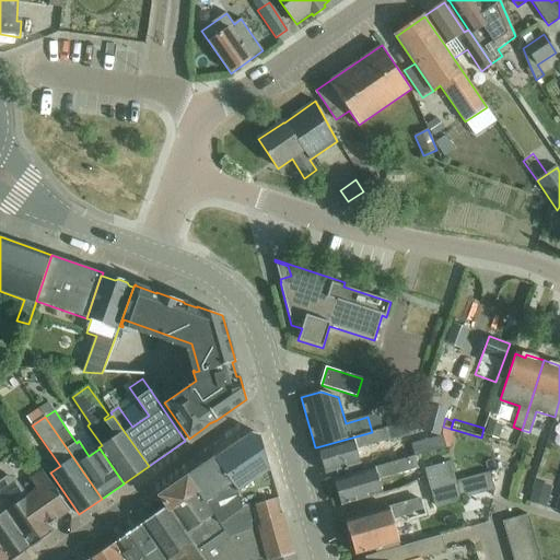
[(372,432),(316,447),(321,459),(318,463),(321,469),(324,470),(325,474),(360,463),(357,450),(410,434),(408,422),(385,428),(372,432)]
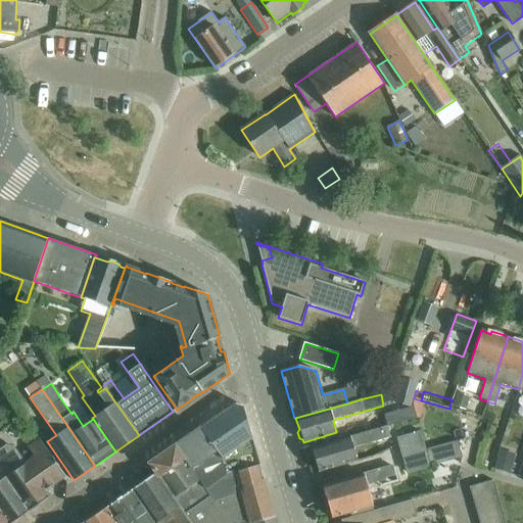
[(414,398),(414,399),(414,408),(417,418),(420,417),(425,401),(421,400),(414,398)]
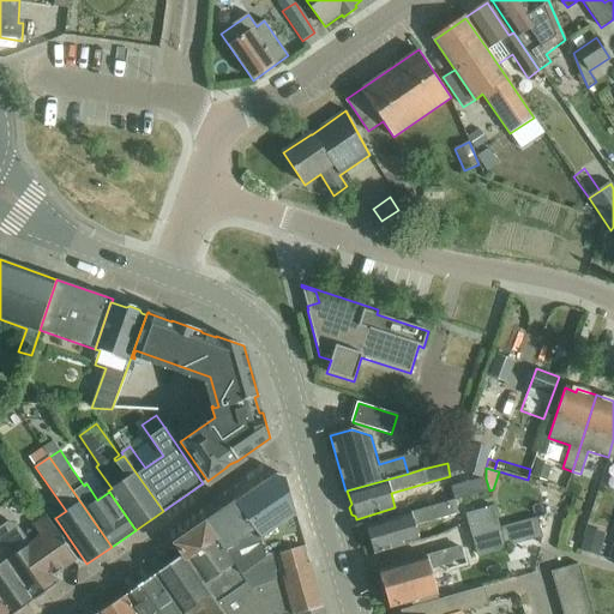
[(282,571),(309,564),(305,546),(306,546),(296,515),(286,476),(276,474),(235,501),(262,540),(266,557),(274,555),(278,558),(282,571)]
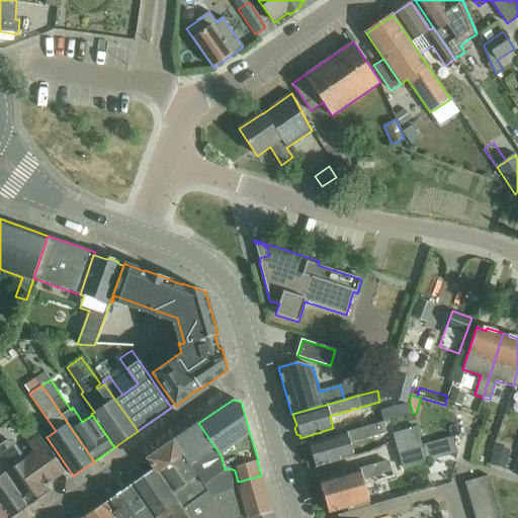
[(410,404),(380,412),(383,422),(413,414),(410,404)]
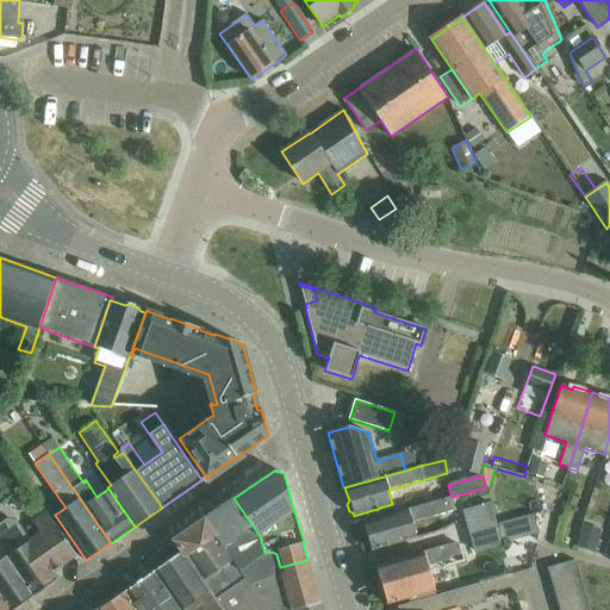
[(452,497),(363,522),(372,549),(416,536),(412,522),(450,511),(455,510),(452,497)]
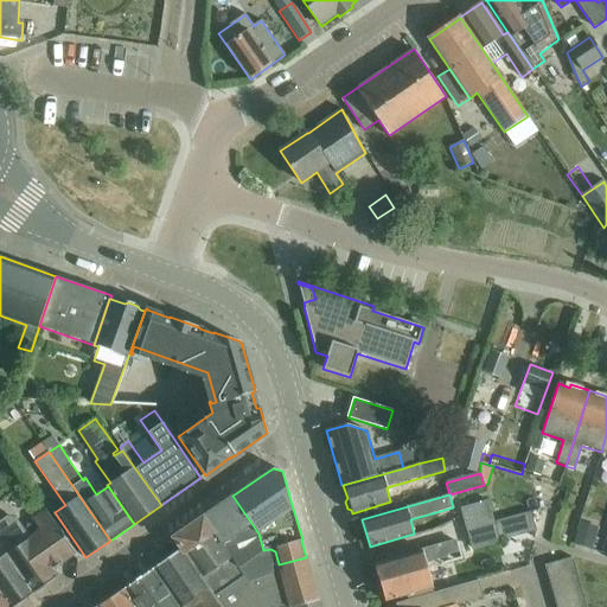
[(232,496),(205,516),(246,577),(247,579),(253,588),(270,575),(268,567),(279,564),(275,551),(270,549),(263,550),(259,534),(232,496)]
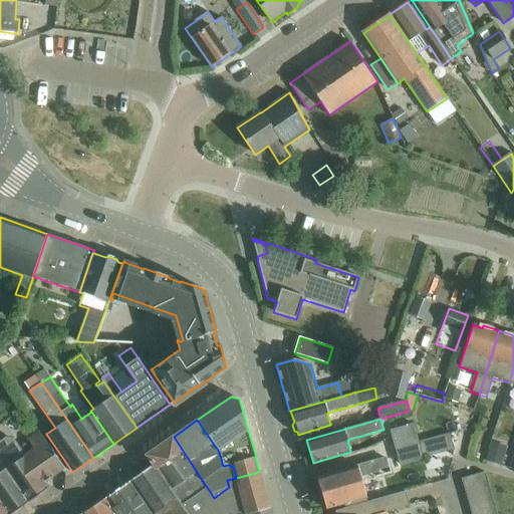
[(390,431),(395,448),(419,441),(414,424),(390,431)]
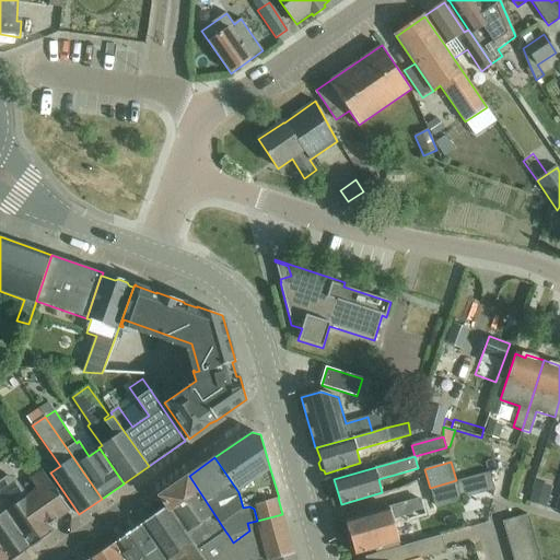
[(6,477),(0,480),(0,503),(30,548),(31,549),(51,535),(54,534),(48,526),(71,510),(43,469),(30,478),(37,489),(27,497),(14,478),(6,477)]
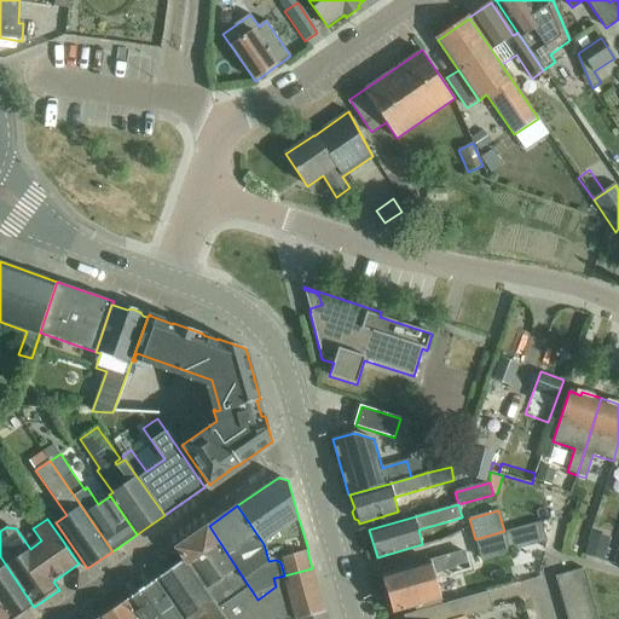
[(177,548),(184,560),(220,611),(250,589),(209,526),(177,548)]
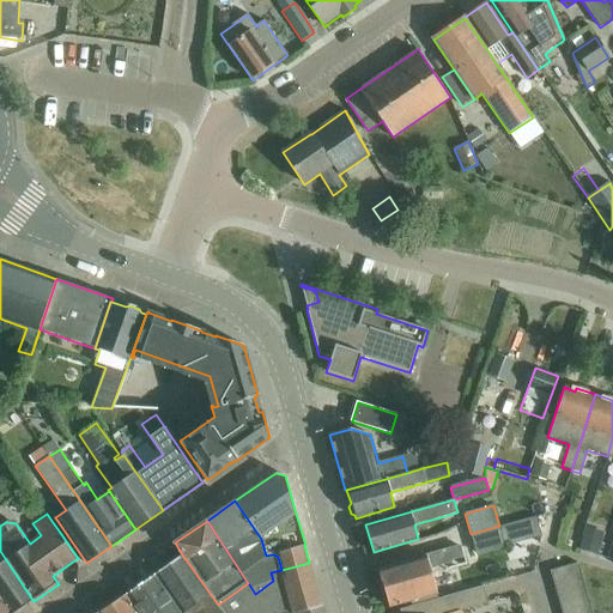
[(499,526),(471,534),(477,554),(505,546),(499,526)]
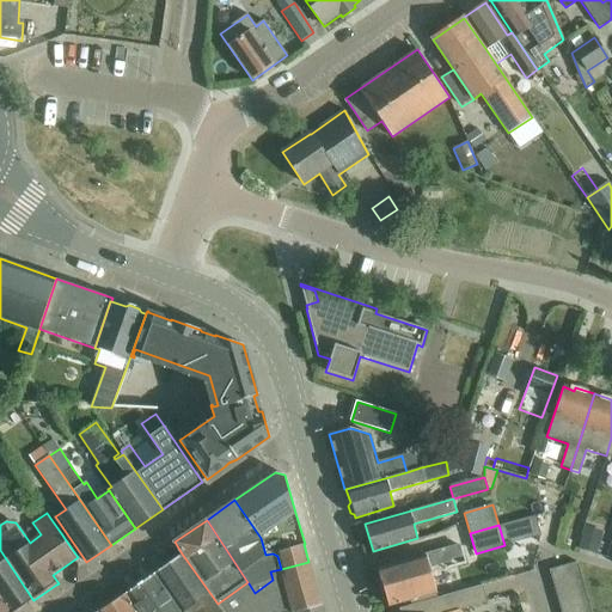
[(458,544),(377,569),(383,587),(380,592),(383,601),(387,604),(387,606),(435,592),(429,568),(452,561),(451,558),(461,556),(458,544)]
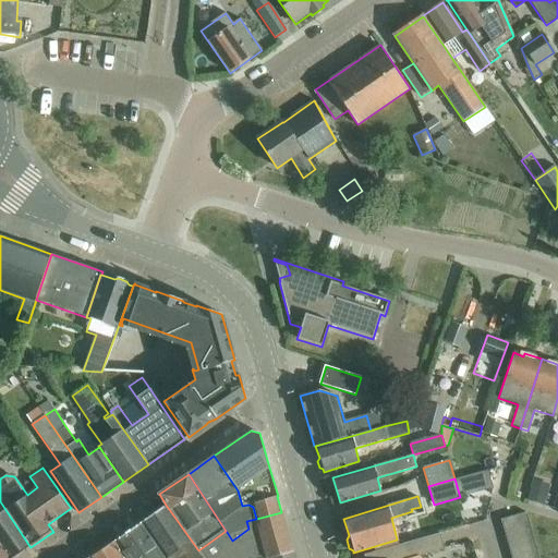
[(465,518),(466,525),(486,521),(489,500),(475,505),(477,514),(465,518)]
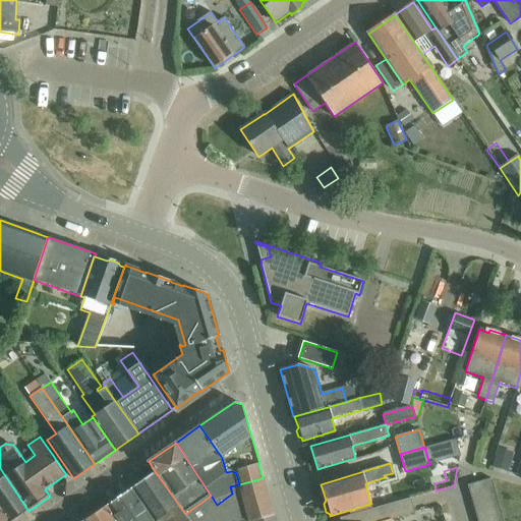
[(0,508),(8,520),(12,520),(27,510),(0,468),(0,508)]
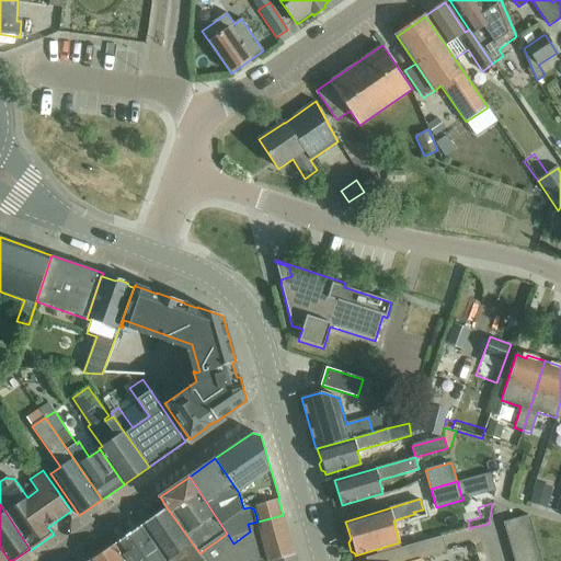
[(204,560),(199,553),(167,507),(141,525),(165,560),(204,560)]
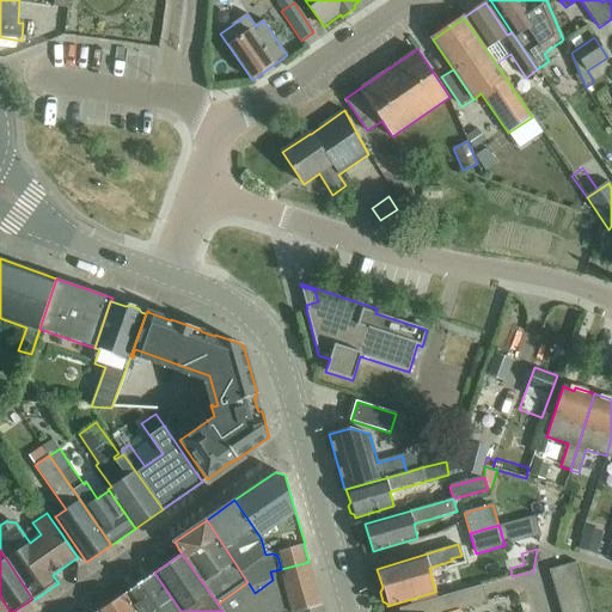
[(218,604),(222,611),(323,611),(322,605),(308,562),(281,569),(270,571),(273,580),(255,593),(249,583),(248,582),(218,604)]
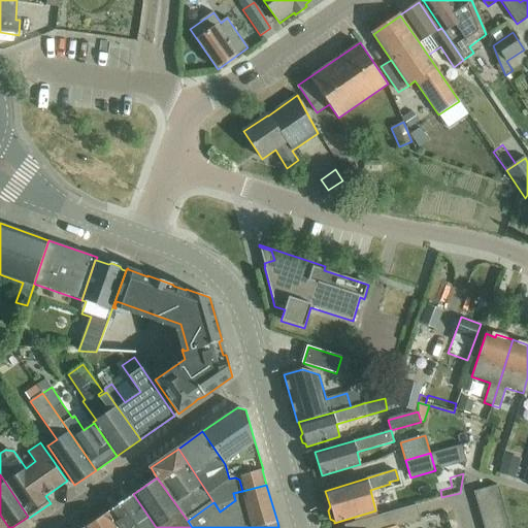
[(509,527),(497,485),(473,492),(484,527),(509,527)]
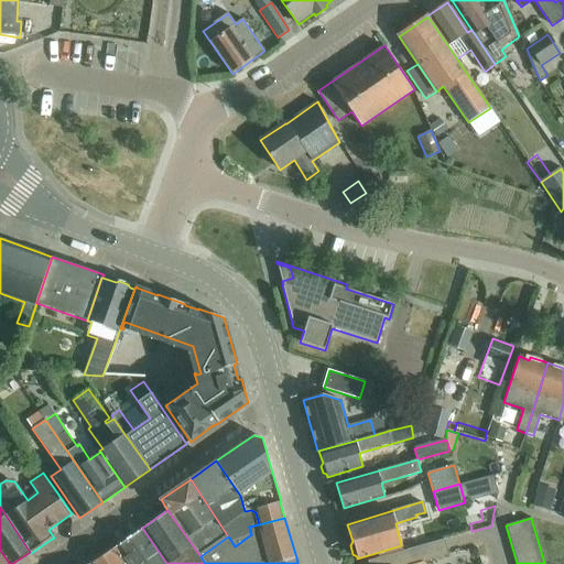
[(166,563),(142,528),(116,546),(127,563),(166,563)]
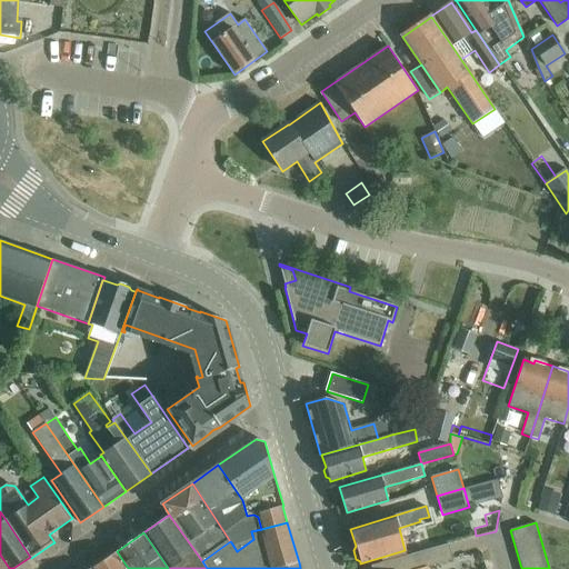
[(427,568),(452,560),(448,543),(370,566),(371,568),(427,568)]
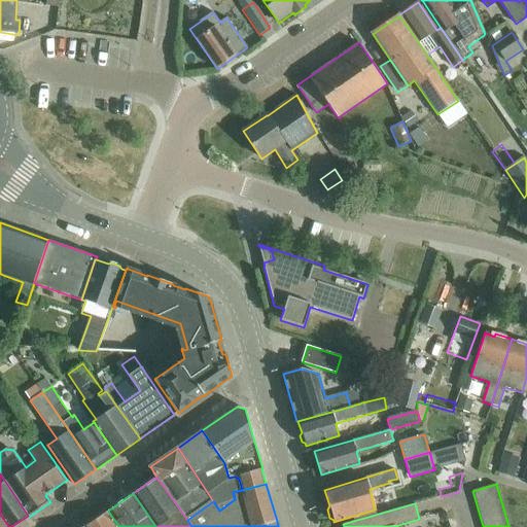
[(118,526),(108,511),(84,526),(118,526)]
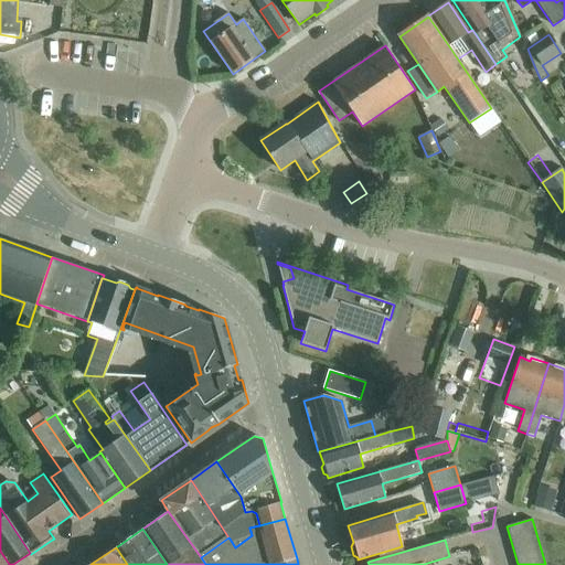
[(0,564),(9,564),(0,551),(0,564)]
